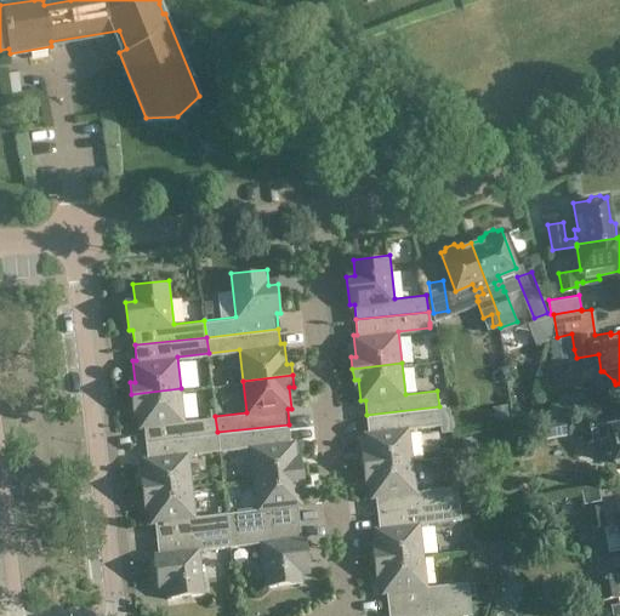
[(215,416),(185,418),(181,388),(131,394),(132,405),(137,405),(140,426),(144,426),(146,440),(217,432),(215,416)]
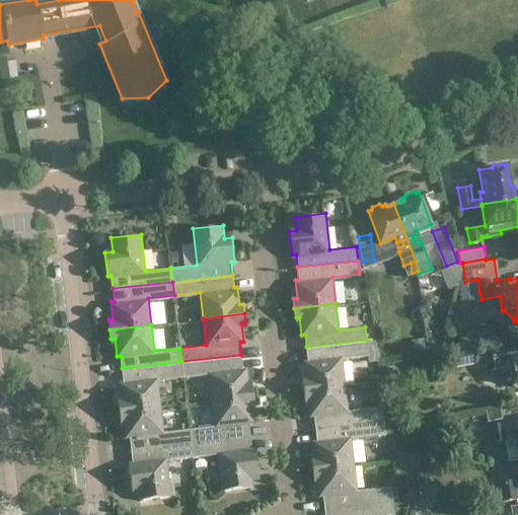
[(424,338),(413,340),(415,348),(426,346),(424,338)]
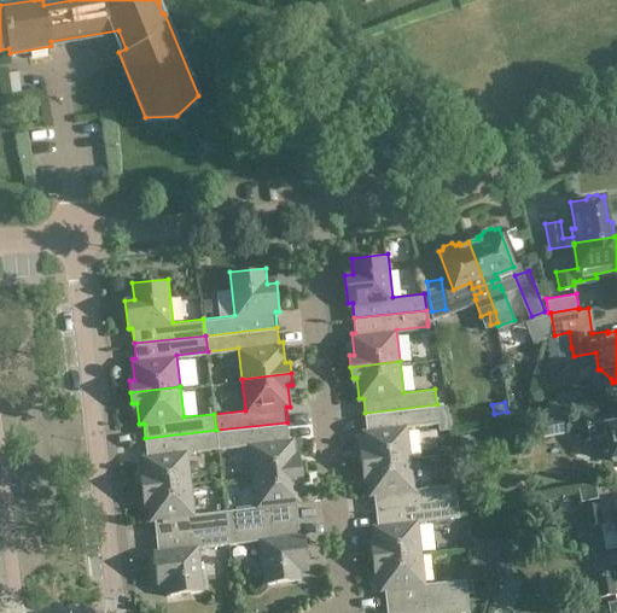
[(365,413),(366,428),(362,428),(365,449),(360,450),(361,461),(411,456),(407,425),(438,421),(437,404),(365,413)]
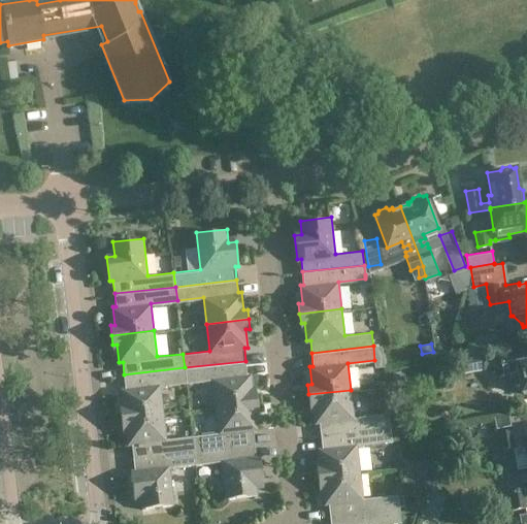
[(526,356),(506,360),(506,358),(493,361),(496,374),(519,370),(523,390),(524,389),(526,390),(526,356)]
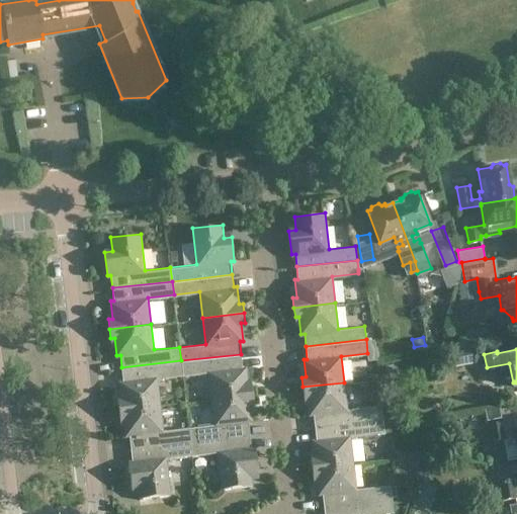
[(183,374),(208,371),(211,398),(253,393),(252,382),(248,383),(246,366),(242,366),(241,354),(181,360),(183,374)]
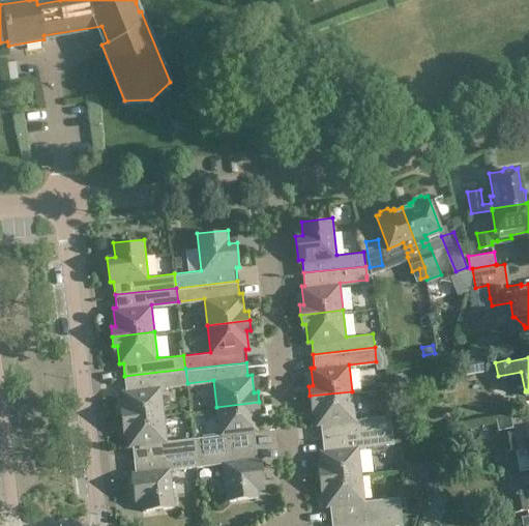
[(164,413),(160,386),(187,383),(185,369),(124,376),(125,389),(122,389),(124,407),(120,408),(121,417),(164,413)]
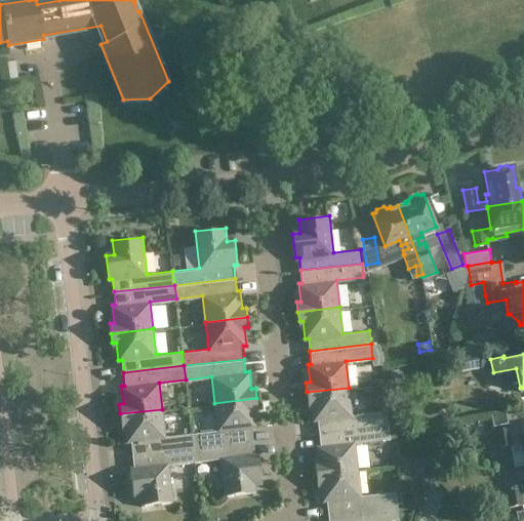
[(307,392),(309,402),(312,402),(314,419),(318,419),(319,432),(389,424),(387,409),(352,413),(349,388),(307,392)]
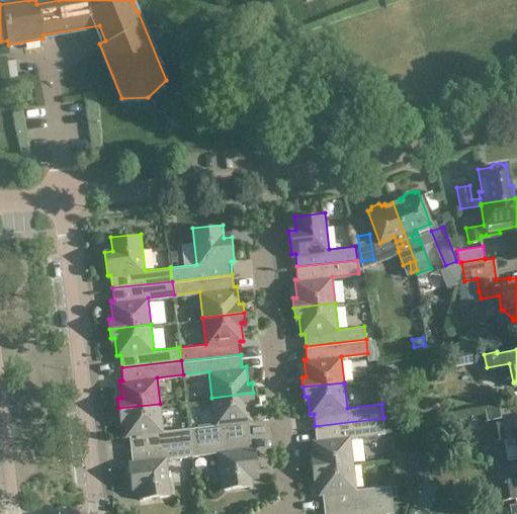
[(211,398),(214,423),(188,426),(190,440),(250,433),(249,421),(252,420),(250,403),(254,403),(253,393),(211,398)]
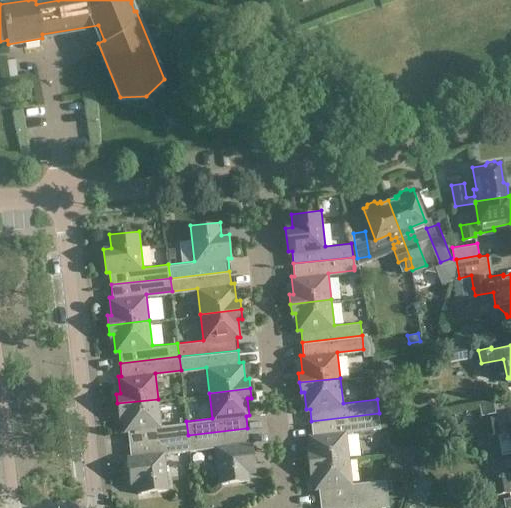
[(186,421),(161,424),(158,399),(117,403),(118,413),(122,413),(124,430),(127,429),(129,442),(188,435),(186,421)]
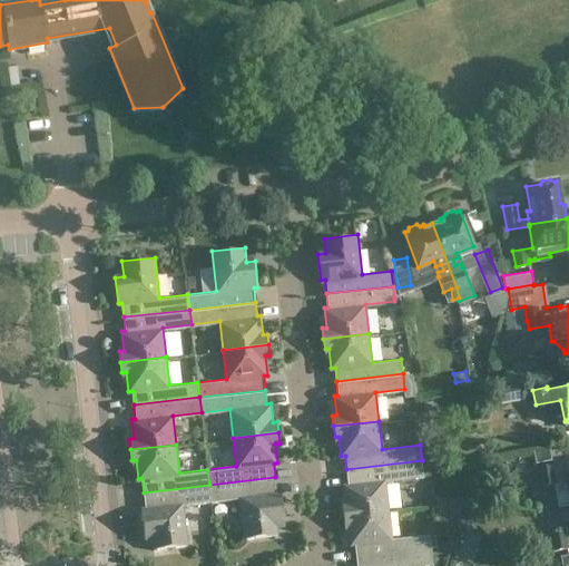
[(549,446),(535,448),(537,460),(551,457),(549,446)]
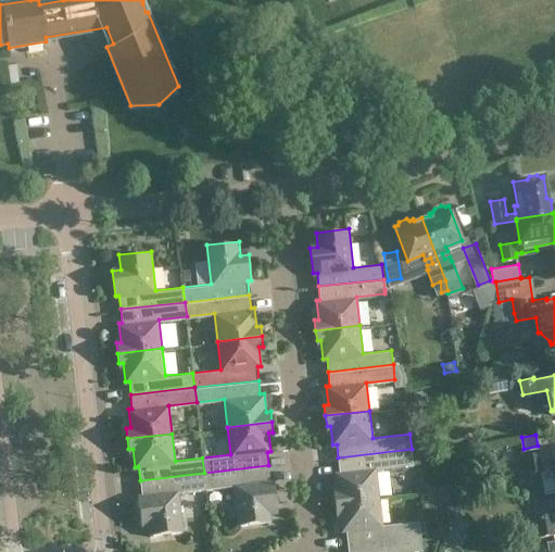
[(338,458),(340,472),(336,472),(338,490),(333,491),(335,501),(379,496),(376,468),(413,464),(412,449),(338,458)]
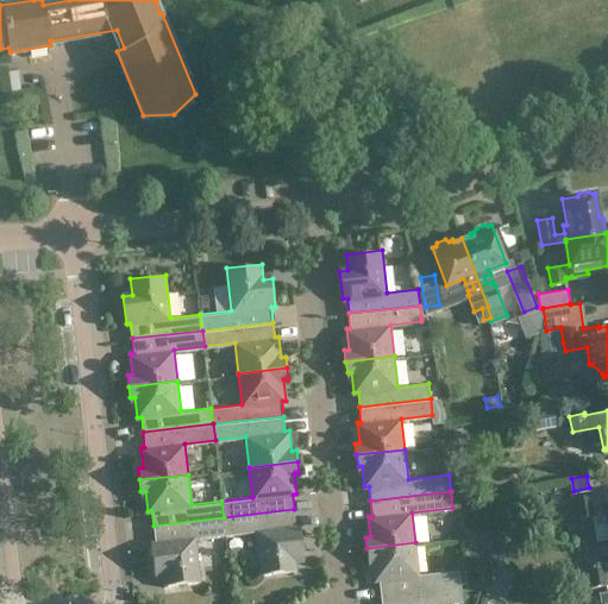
[(607,495),(589,499),(588,495),(572,498),(576,517),(602,513),(603,518),(607,516),(607,495)]
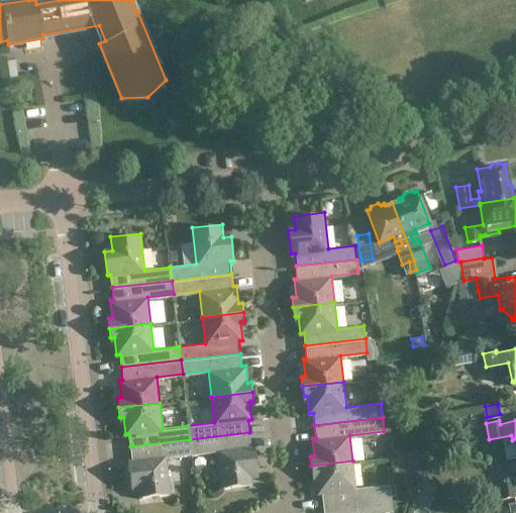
[(254,444),(250,445),(249,432),(190,439),(192,453),(217,450),(221,487),(251,483),(249,470),(258,469),(254,444)]
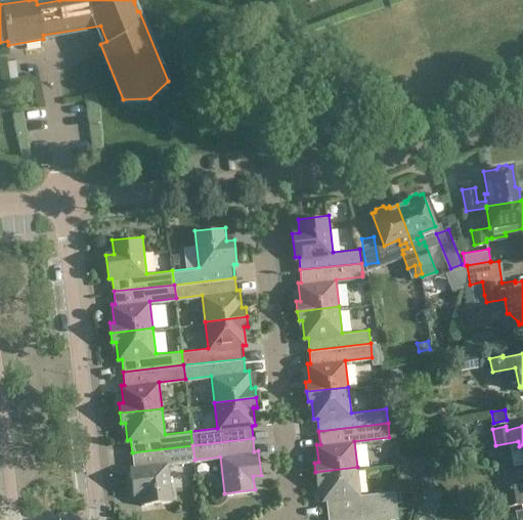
[(172,500),(168,463),(194,460),(192,445),(132,452),(133,465),(130,466),(132,489),(140,489),(141,503),(172,500)]
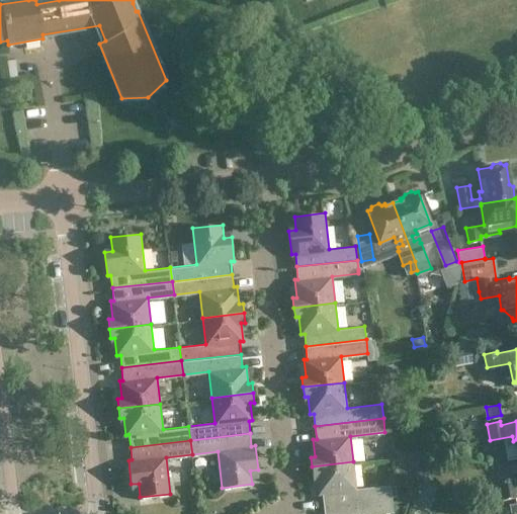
[(312,466),(314,477),(317,477),(319,494),(323,493),(324,506),(393,498),(391,484),(356,488),(353,461),(312,466)]
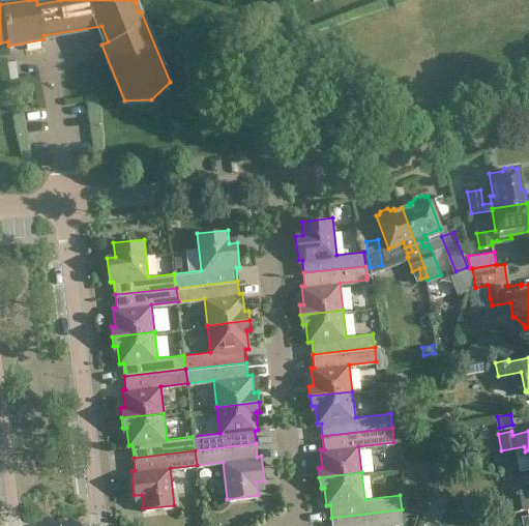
[(528,489),(510,494),(513,510),(527,508),(526,504),(528,503),(528,489)]
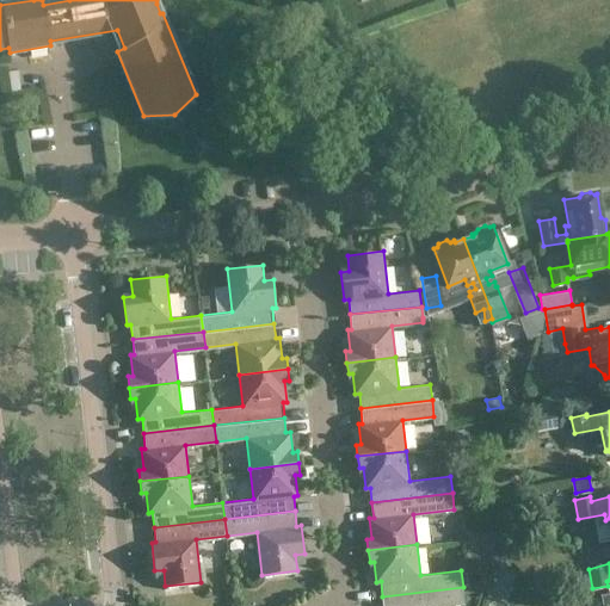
[(382,597),(382,605),(439,605),(464,604),(463,587),(382,597)]
